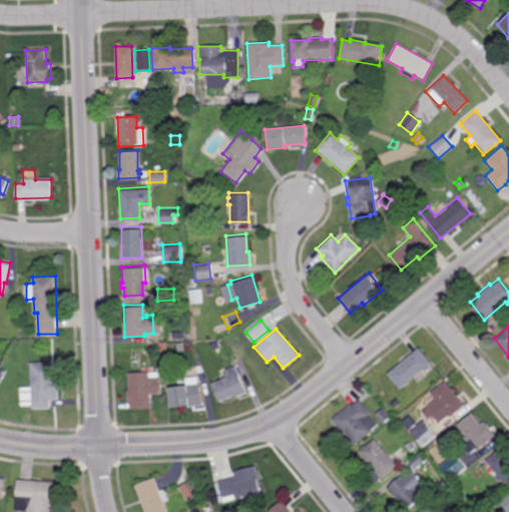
[(170,339),(170,331),(180,331),(180,339),(170,339)]
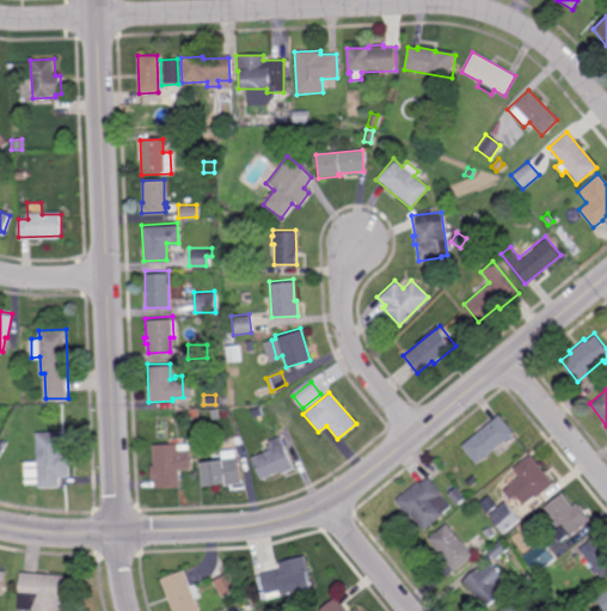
[(209,420),(206,409),(213,407),(215,417),(209,420)]
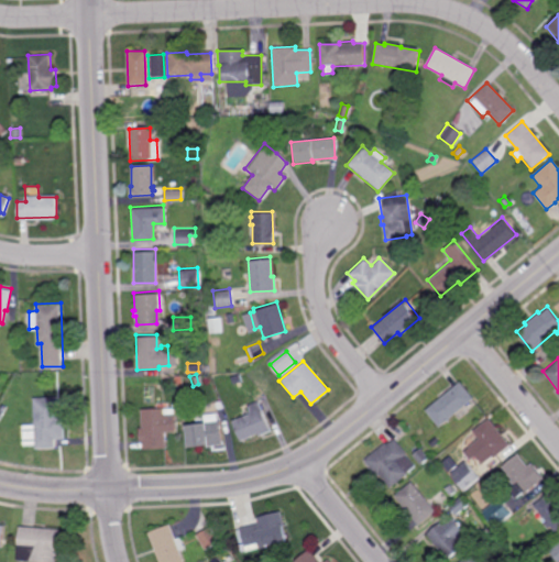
[(438,426),(424,409),(458,381),(472,397),(438,426)]
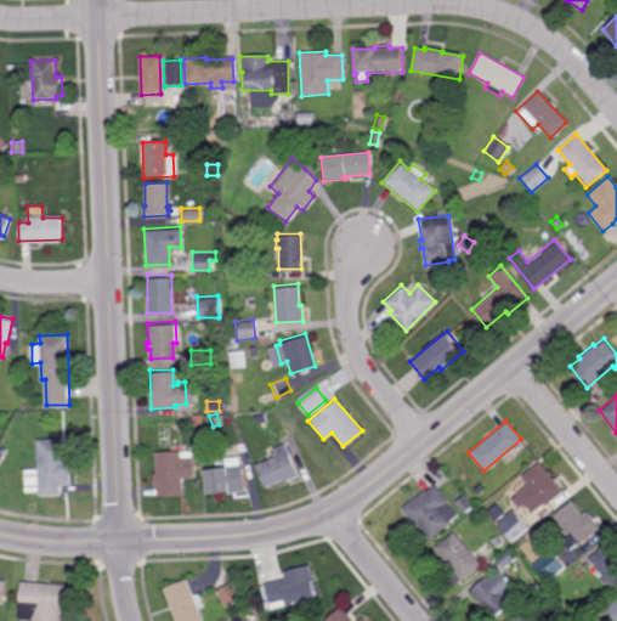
[(279,438),(276,433),(282,428),(286,434),(279,438)]
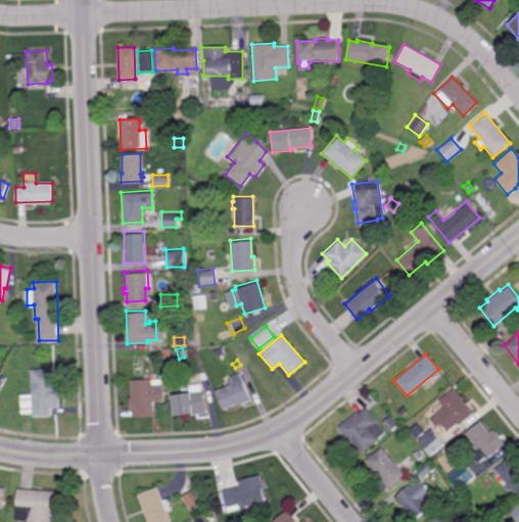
[(56,385),(60,384),(61,406),(52,407),(53,415),(34,416),(32,368),(56,367),(56,385)]
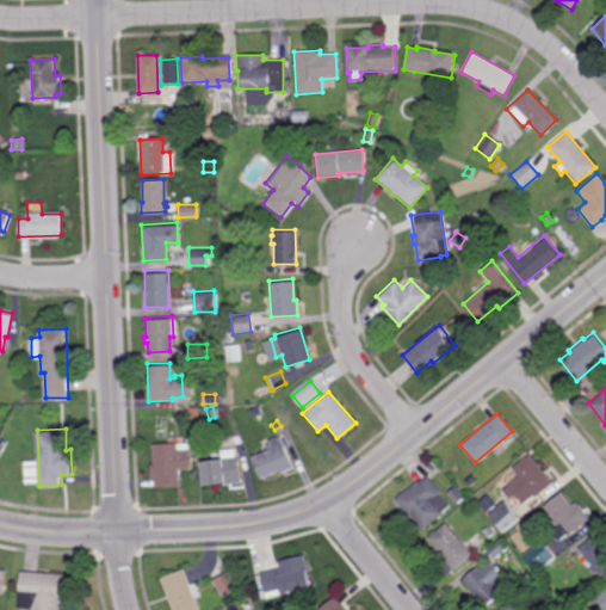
[(171,442),(185,442),(185,448),(187,448),(189,468),(175,469),(177,486),(152,487),(150,479),(148,479),(147,463),(150,463),(149,443),(159,443),(158,435),(171,435),(171,442)]
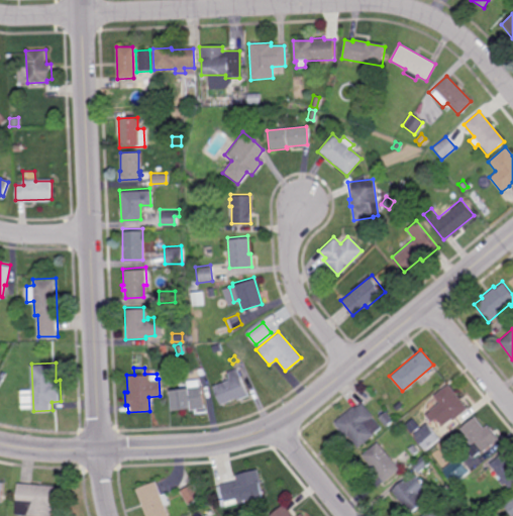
[(235,400),(234,398),(218,404),(211,386),(228,379),(225,372),(234,368),(246,396),(235,400)]
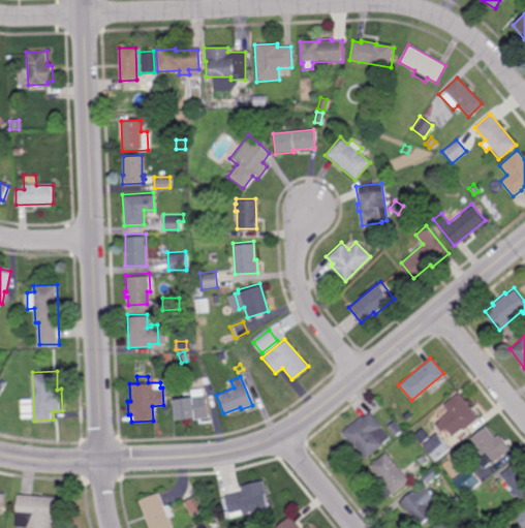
[(203,395),(205,395),(208,417),(192,420),(191,416),(175,418),(172,398),(180,397),(179,393),(190,392),(189,389),(202,387),(203,395)]
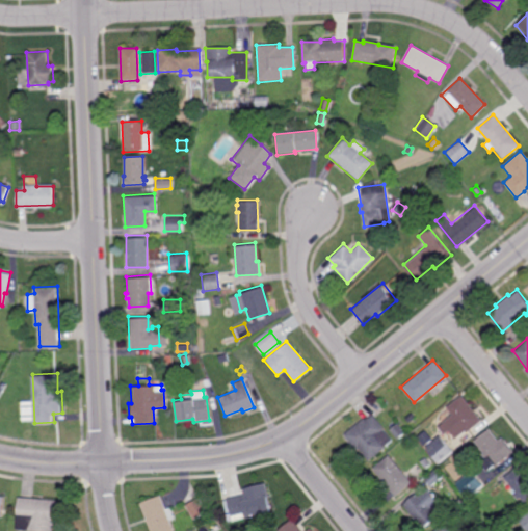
[(481,419),(466,431),(465,430),(455,437),(448,429),(443,433),(437,426),(451,414),(446,406),(460,394),(481,419)]
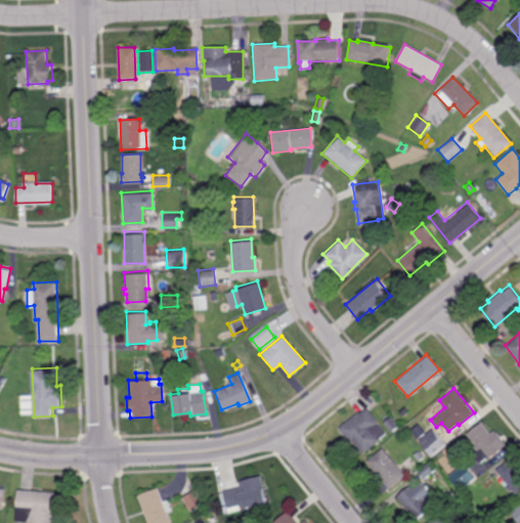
[(400,416),(397,411),(404,406),(406,409),(400,416)]
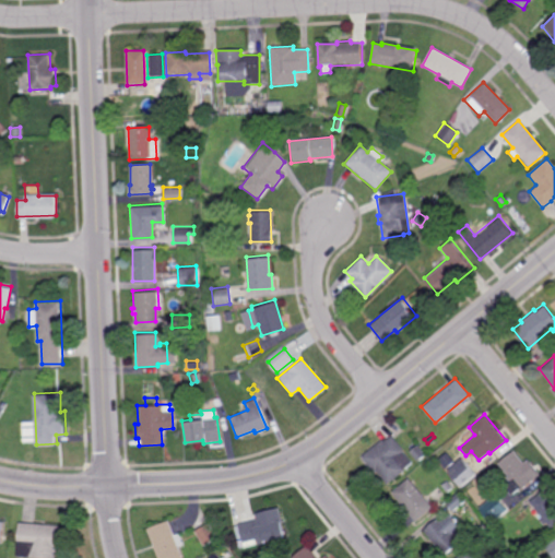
[(403,450),(402,451),(411,462),(404,467),(405,467),(386,484),(376,471),(374,473),(359,455),(381,439),(382,441),(390,435),(403,450)]
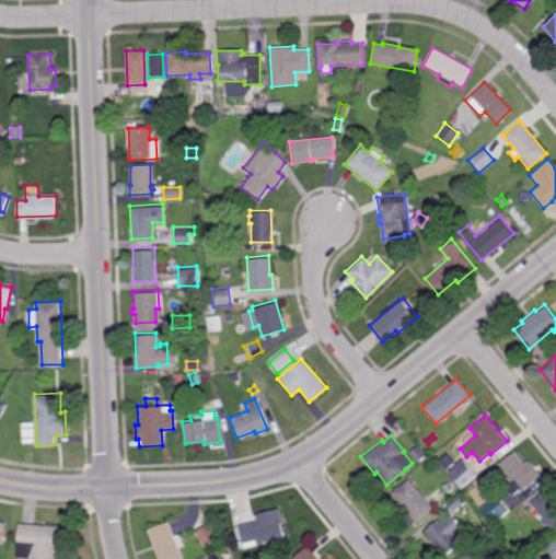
[(417,462),(408,452),(417,445),(425,455),(417,462)]
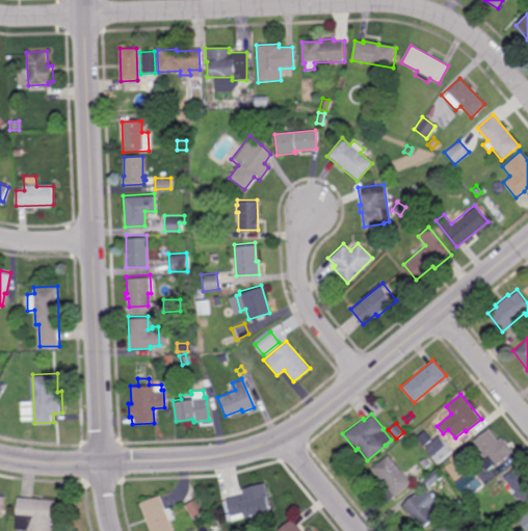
[(508,454),(493,467),(492,465),(485,471),(479,462),(477,463),(472,456),(480,450),(478,446),(476,448),(472,443),(473,442),(472,440),(487,427),(508,454)]
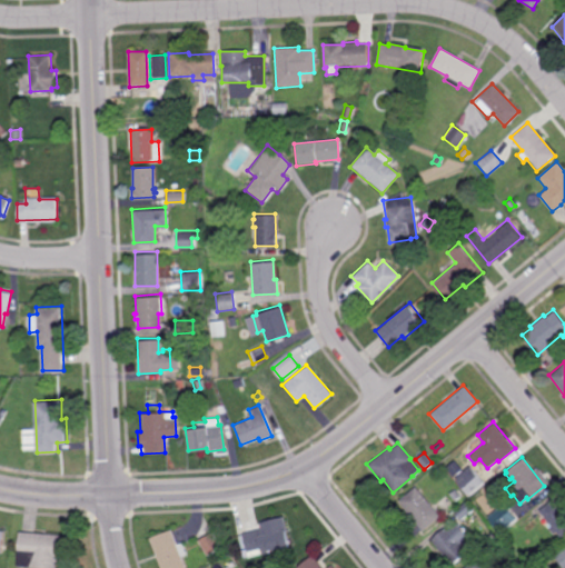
[(467,494),(459,484),(475,471),(483,481),(467,494)]
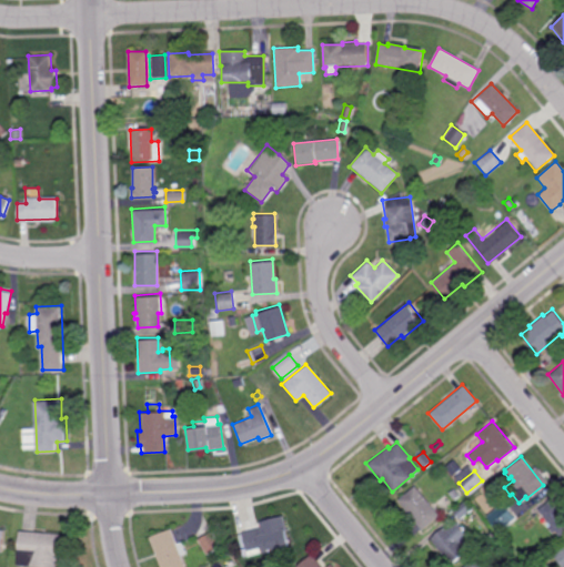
[(430,504),(441,495),(449,504),(436,514),(439,515),(422,529),(396,499),(414,485),(430,504)]
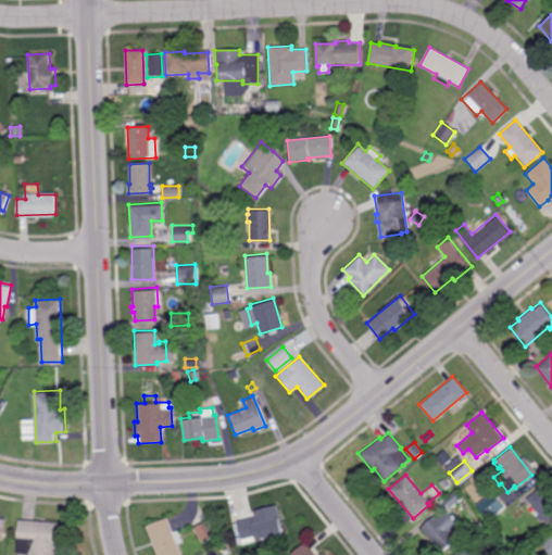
[(442,489),(437,482),(442,478),(448,484),(442,489)]
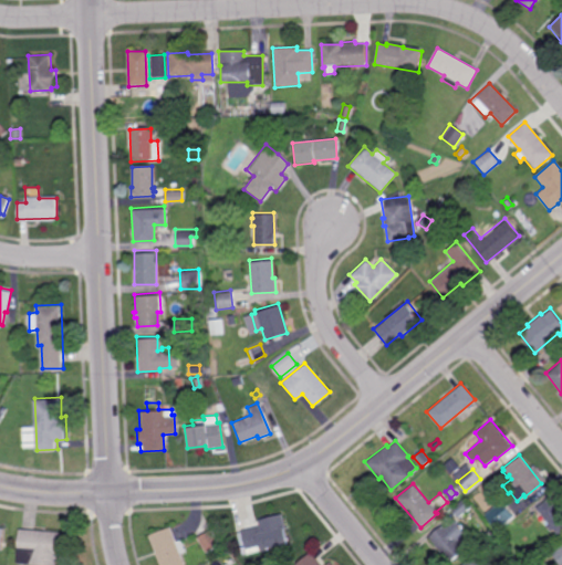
[(561,508),(561,529),(557,534),(552,529),(549,531),(545,526),(542,529),(531,514),(537,510),(534,508),(551,494),(561,508)]
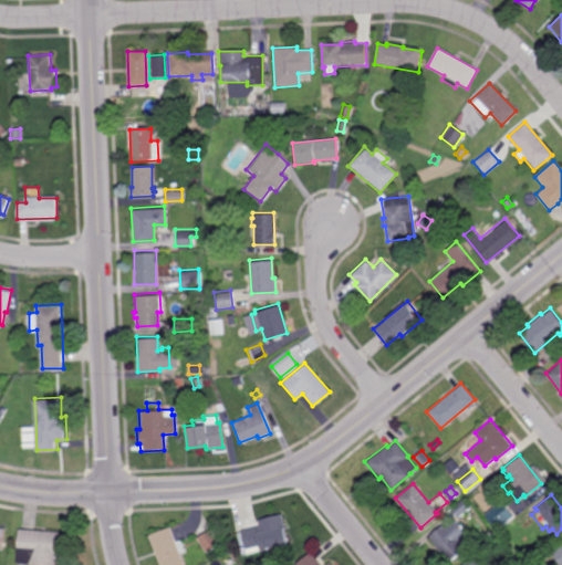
[(455,516),(448,508),(464,497),(470,505),(455,516)]
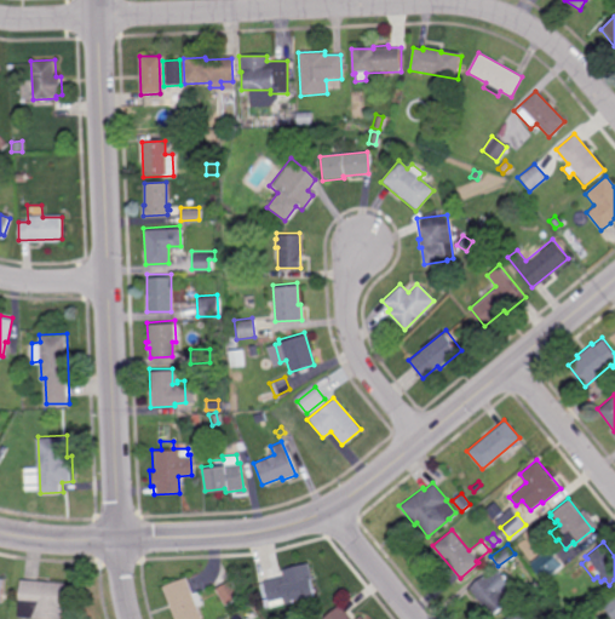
[(541,580),(528,563),(546,548),(561,565),(541,580)]
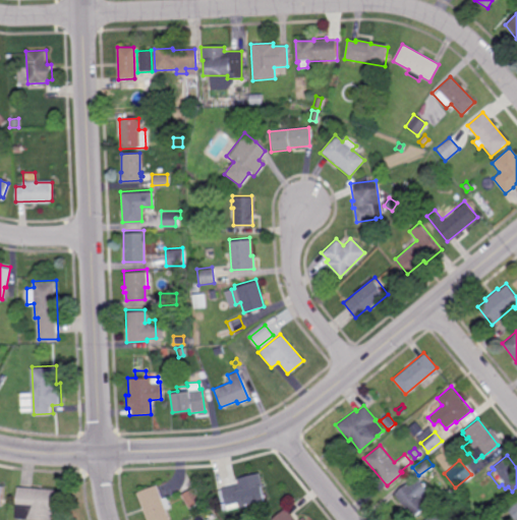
[(239,507),(238,506),(225,509),(220,486),(237,482),(235,477),(257,472),(261,486),(264,501),(239,507)]
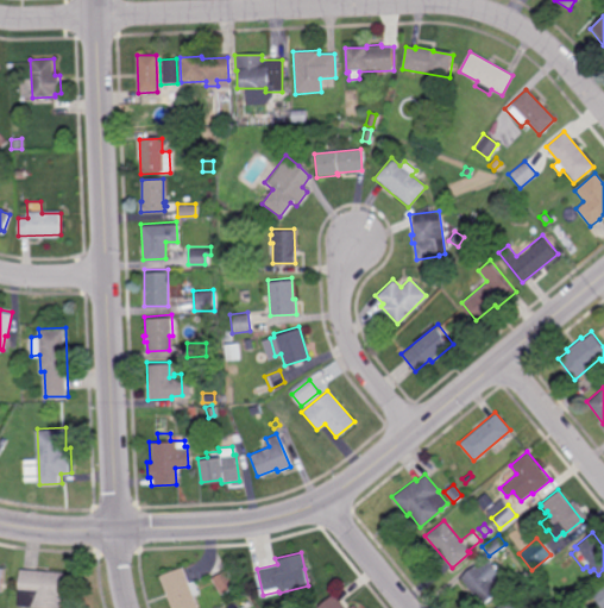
[(491,564),(492,563),(496,568),(495,568),(498,572),(492,578),(496,583),(494,585),(498,590),(482,605),(459,577),(476,563),(479,566),(488,559),(491,564)]
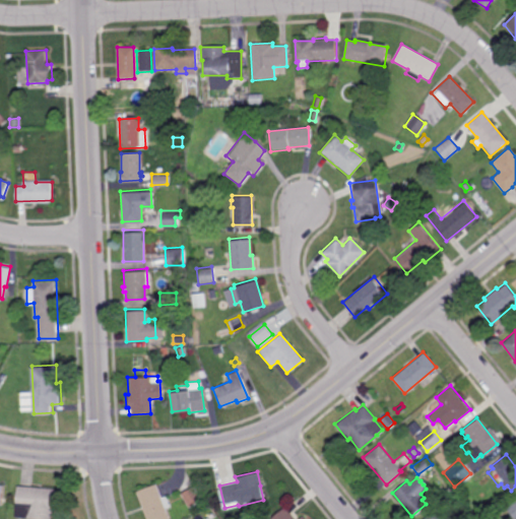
[(159,497),(164,495),(169,507),(164,508),(168,518),(145,518),(134,491),(154,483),(159,497)]
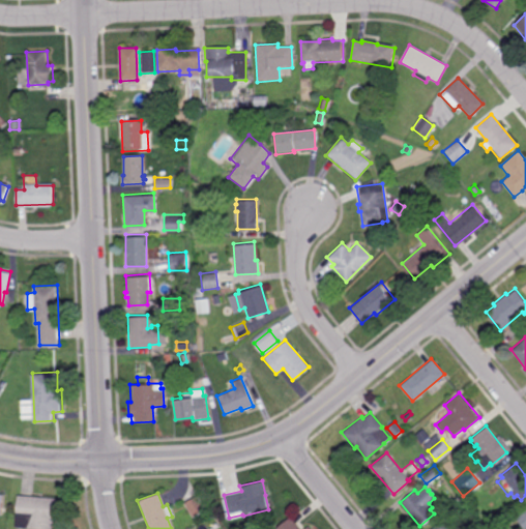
[(57,520),(54,520),(53,528),(16,526),(18,494),(59,497),(57,520)]
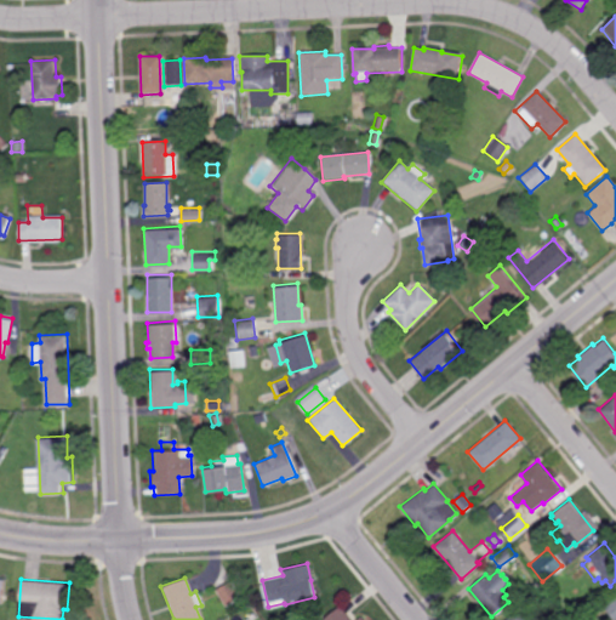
[(223,606),(214,589),(228,580),(238,598),(223,606)]
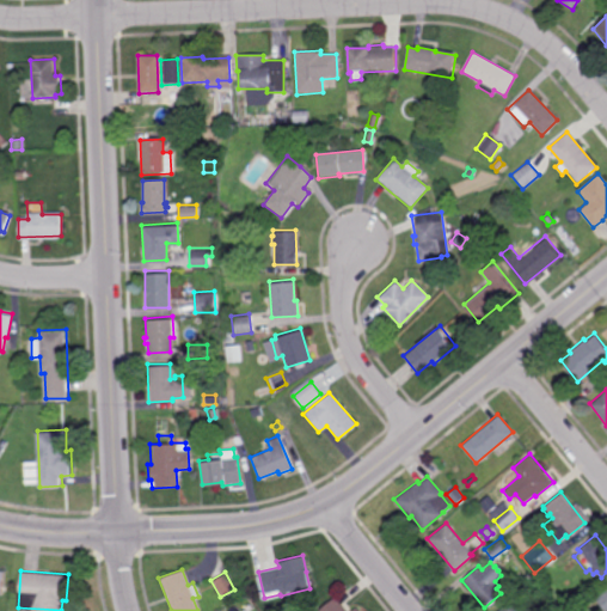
[(606,610),(605,610),(594,598),(606,587),(606,610)]
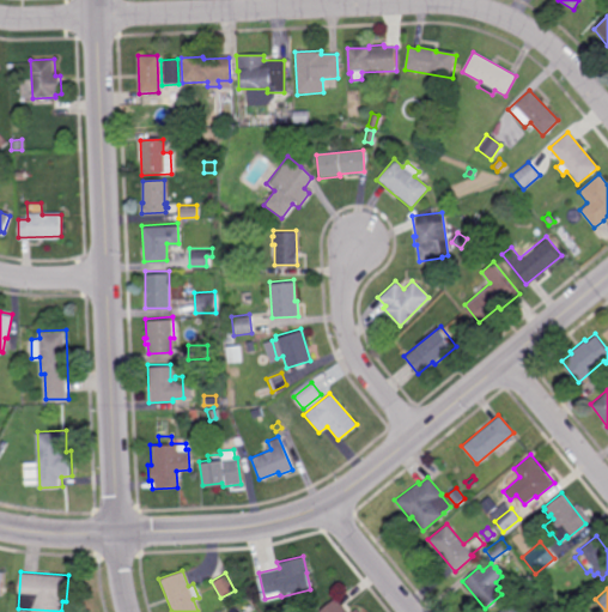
[(345,611),(350,611),(356,607),(359,611),(316,611),(333,597),(345,611)]
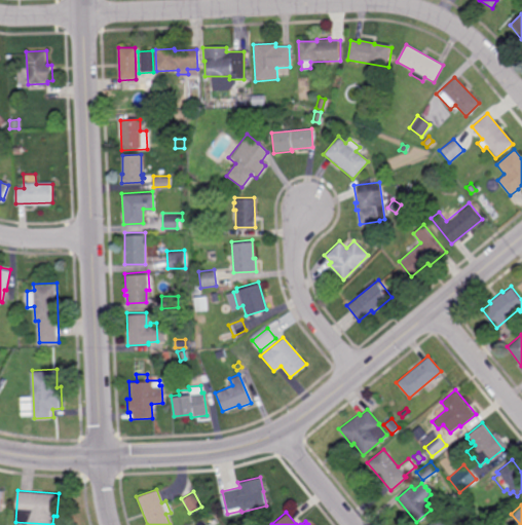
[(425,524),(437,516),(444,524),(425,524)]
